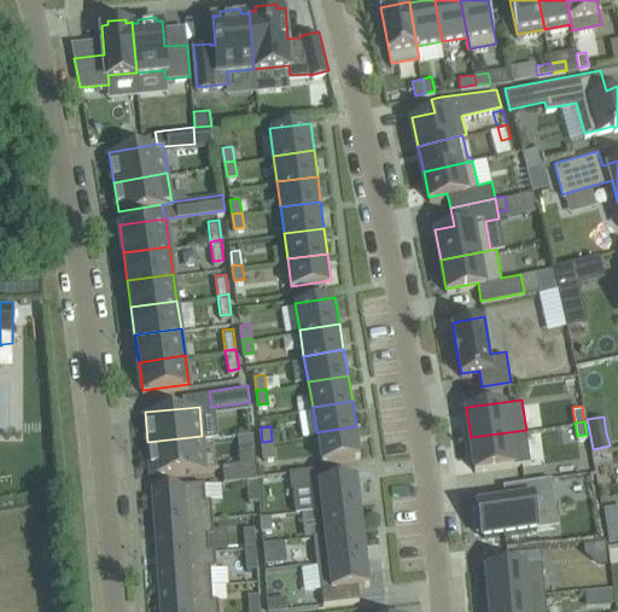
[(321,460),(361,453),(356,426),(316,432),(321,460)]
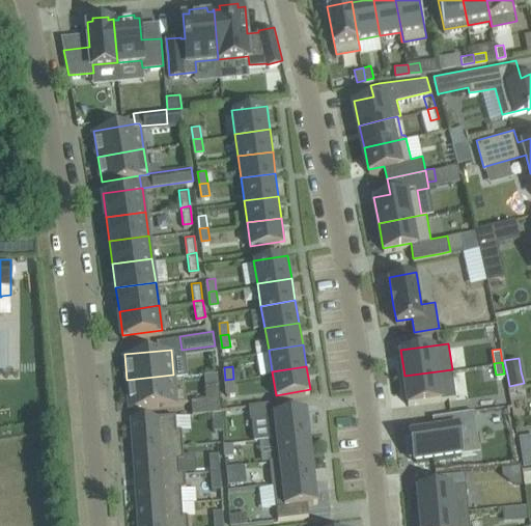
[(452,369),(404,376),(408,402),(455,395),(452,369)]
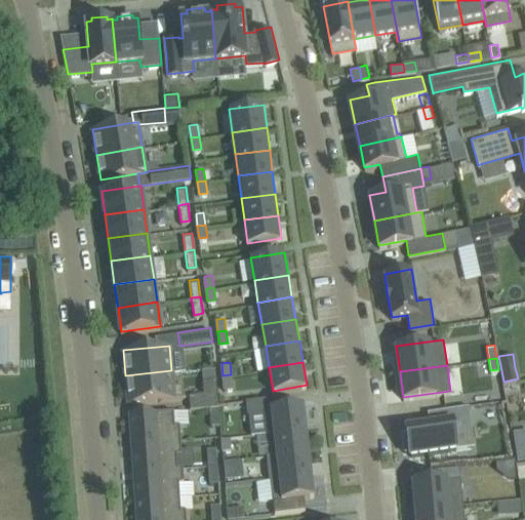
[(125,375),(128,401),(185,395),(183,383),(173,384),(171,370),(125,375)]
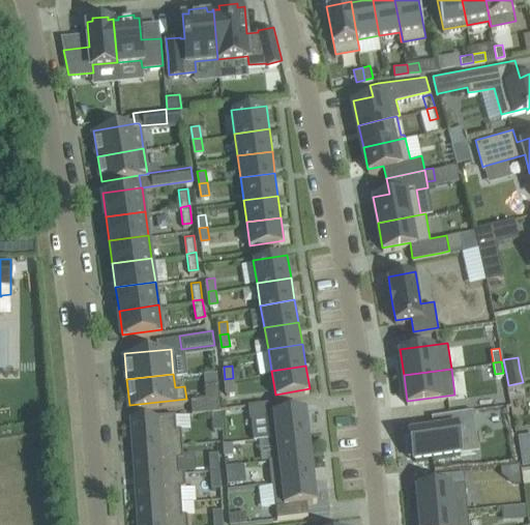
[(227,391),(235,390),(233,378),(225,379),(227,391)]
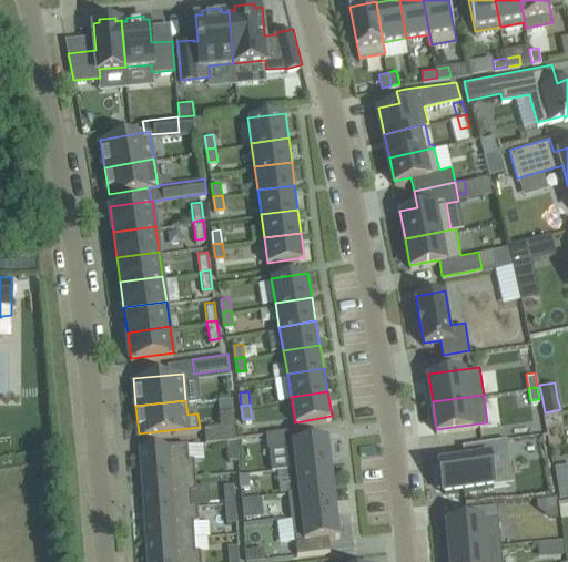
[(234,409),(220,410),(221,425),(204,426),(205,440),(236,438),(234,409)]
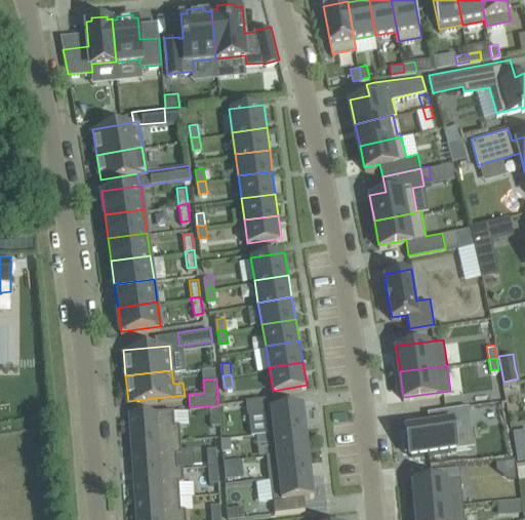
[(306,427),(304,404),(284,406),(282,394),(245,399),(247,412),(263,410),(266,433),(268,433),(268,432),(306,427)]
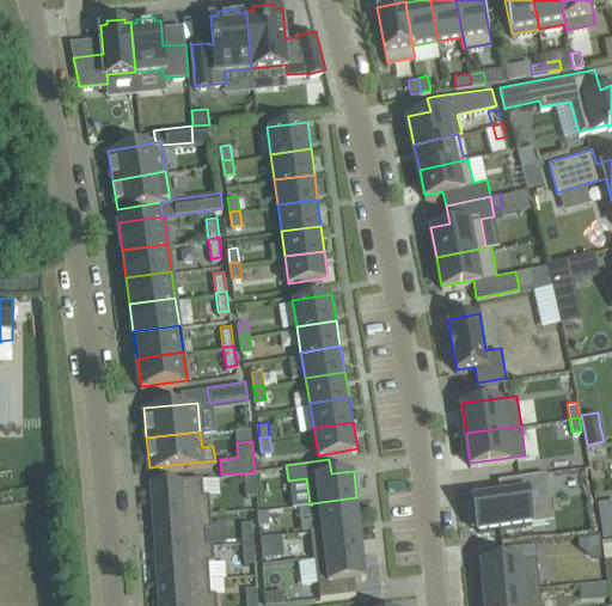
[(586,464),(558,469),(569,530),(595,525),(594,521),(581,524),(580,515),(595,513),(586,464)]
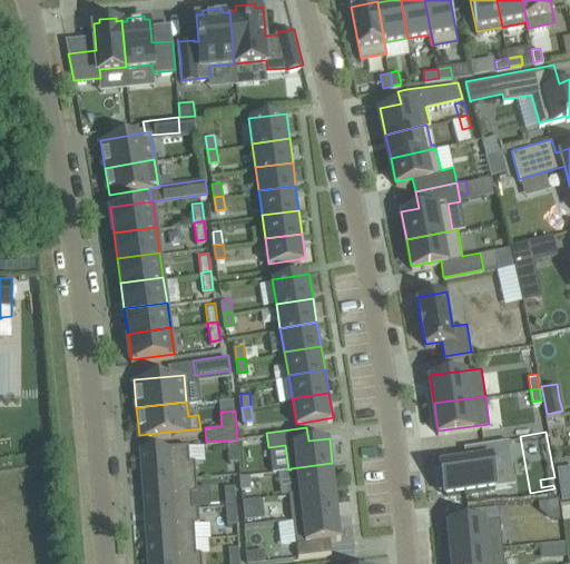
[(442,467),(436,468),(439,487),(445,486),(445,492),(495,484),(492,462),(509,459),(505,439),(509,438),(509,437),(463,445),(465,457),(441,462),(442,467)]
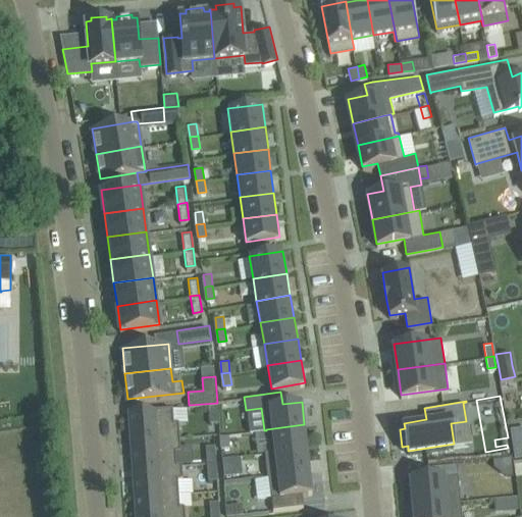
[(217,403),(208,404),(210,421),(219,420),(217,403)]
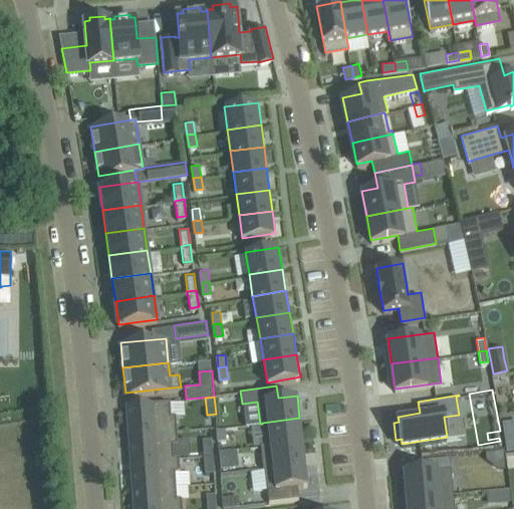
[(170,400),(126,403),(129,432),(177,428),(176,414),(171,415),(170,400)]
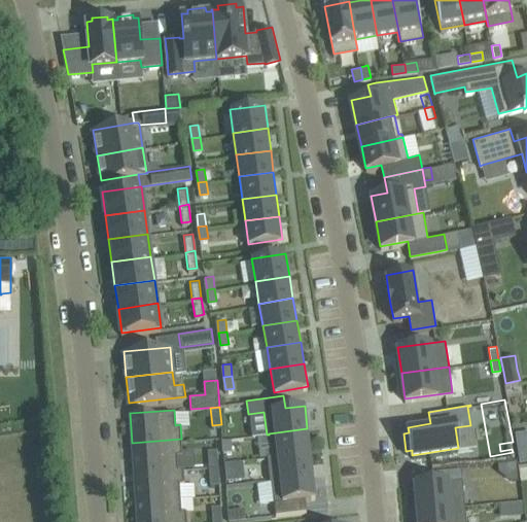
[(310,450),(307,428),(269,433),(269,435),(271,454),(272,455),(310,450)]
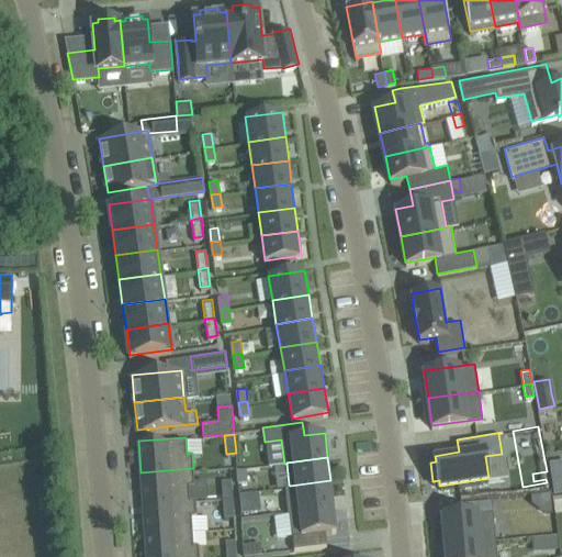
[(247,480),(246,467),(237,468),(238,481),(247,480)]
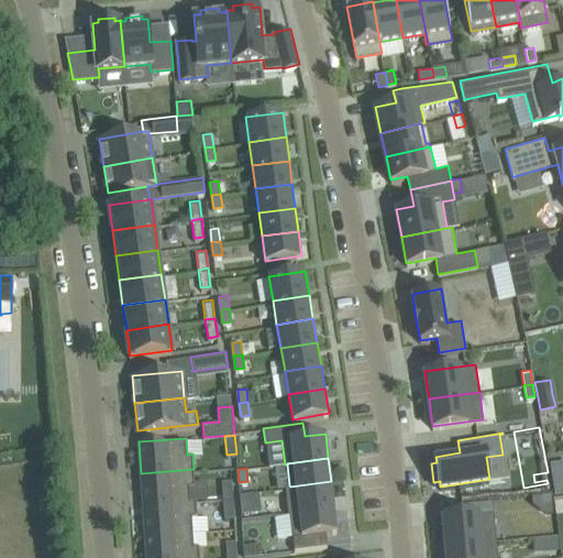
[(194,469),(141,473),(143,503),(190,500),(190,499),(189,485),(195,484),(194,469)]
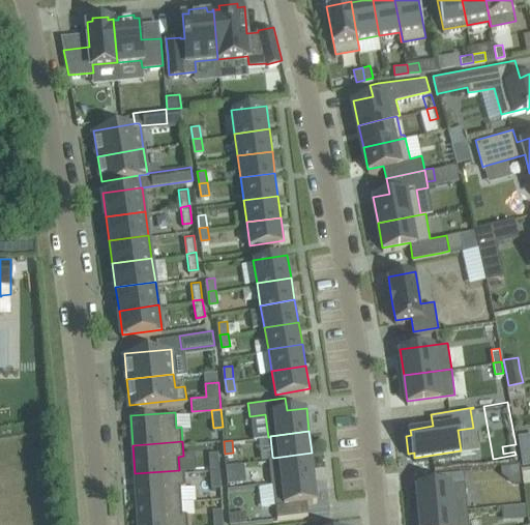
[(217,450),(209,451),(210,468),(219,468),(217,450)]
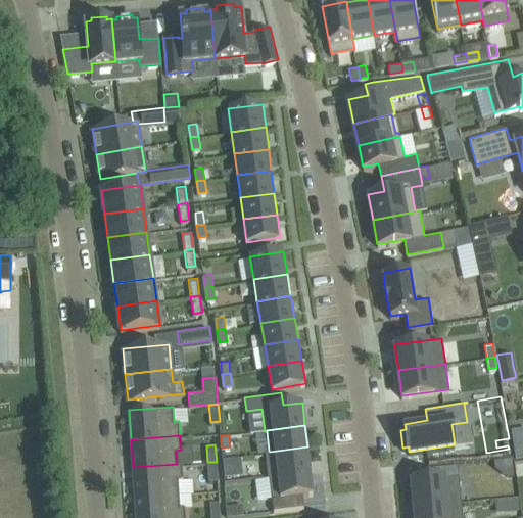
[(310,469),(307,446),(270,452),(269,451),(265,452),(267,475),(269,475),(269,474),(310,469)]
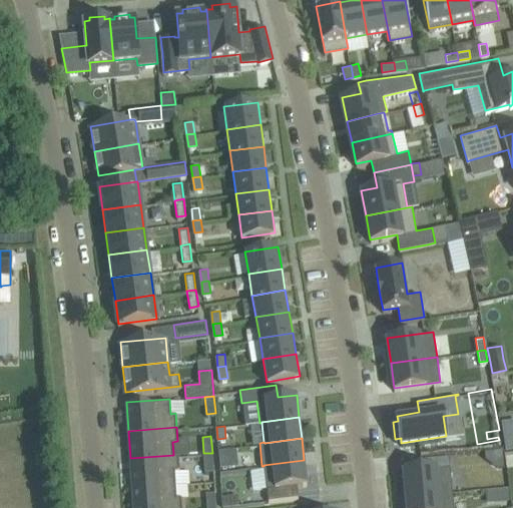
[(228,465),(226,447),(218,448),(220,466),(228,465)]
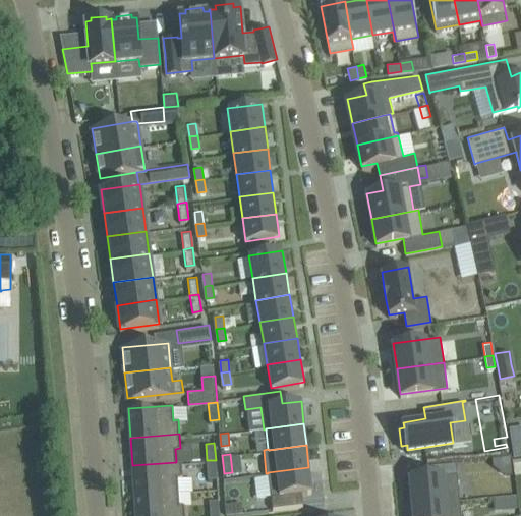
[(207,460),(208,477),(217,476),(216,460),(207,460)]
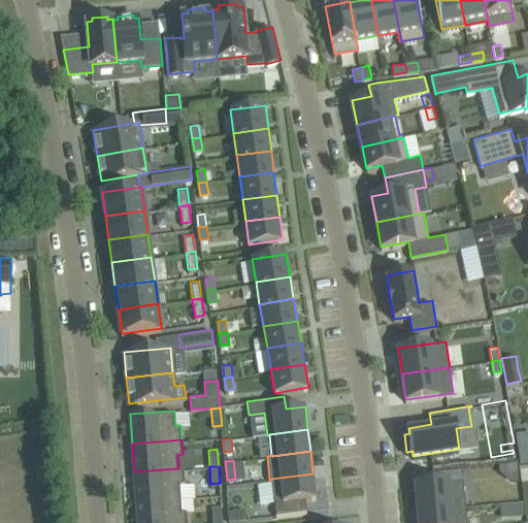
[(178,468),(134,471),(136,500),(180,497),(179,483),(185,483),(184,467),(178,467),(178,468)]
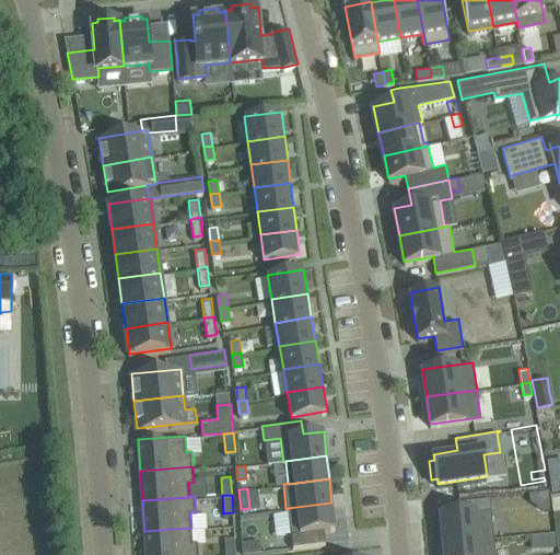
[(461,511),(441,513),(443,541),(493,535),(491,508),(490,497),(459,500),(461,511)]
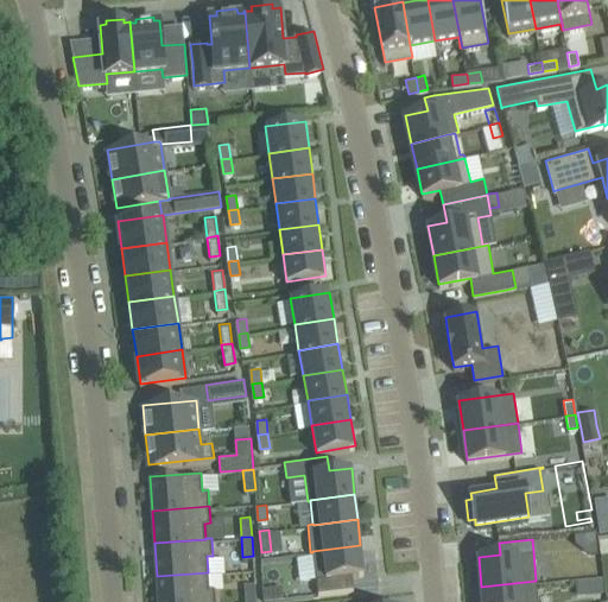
[(363,572),(360,545),(312,551),(312,552),(316,577),(363,572)]
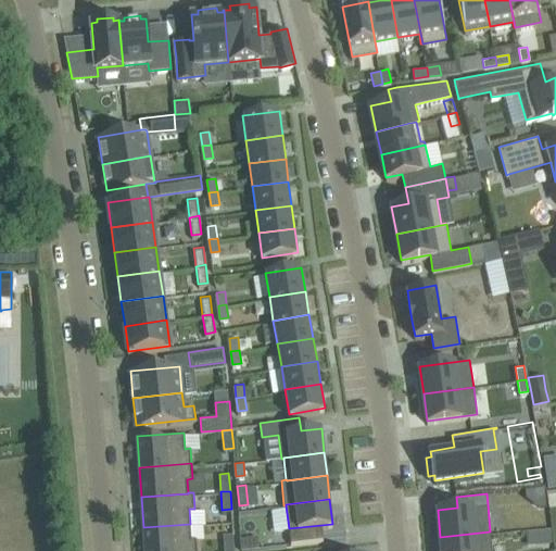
[(190,524),(143,527),(144,550),(197,550),(197,538),(191,538),(190,524)]
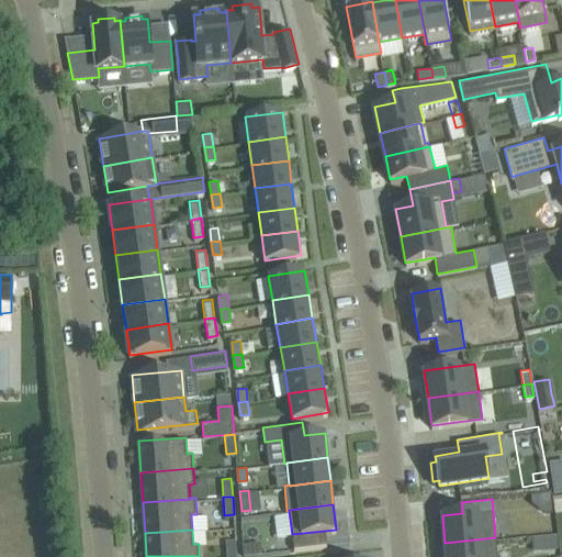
[(497,556),(495,537),(445,543),(446,556),(497,556)]
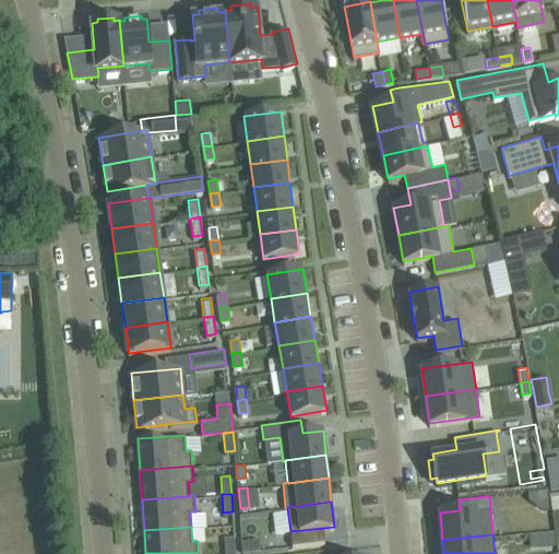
[(234,535),(225,535),(225,553),(235,553),(234,535)]
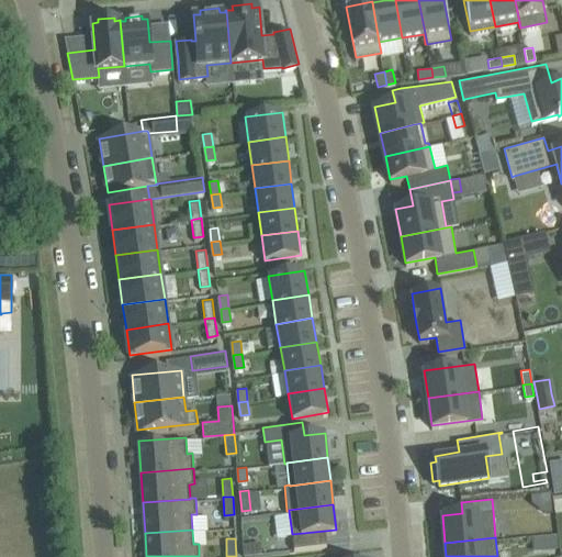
[(256,552),(255,541),(243,543),(244,553),(256,552)]
